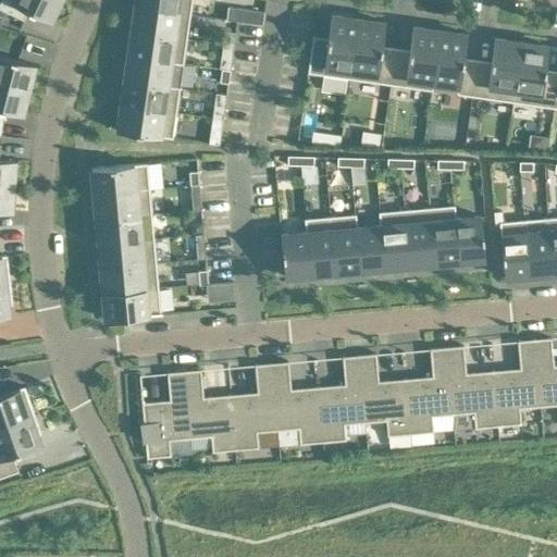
[(50,21),(60,0),(0,0),(0,2),(0,8),(24,20),(28,11),(50,21)]
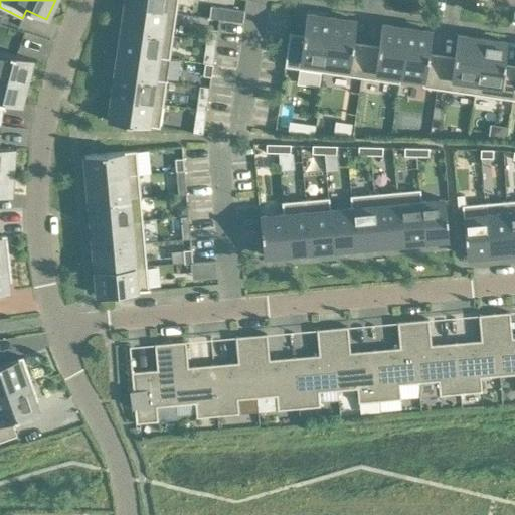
[(126,0),(125,5),(176,13),(178,0),(126,0)]
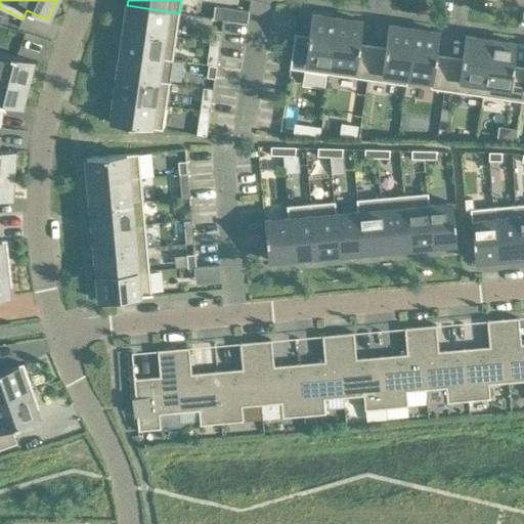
[(179,13),(127,5),(124,29),(176,37),(179,13)]
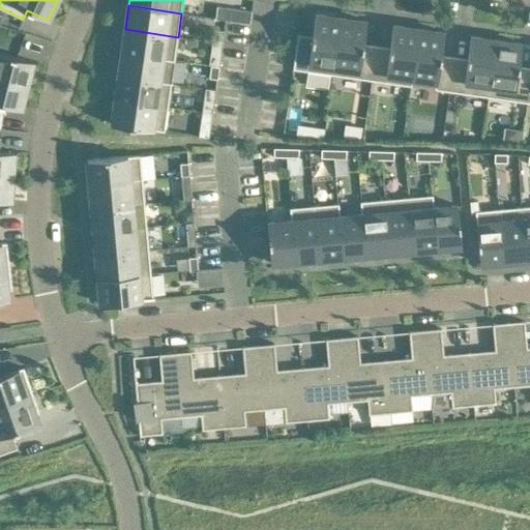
[(252,11),(217,6),(215,19),(249,24),(252,11)]
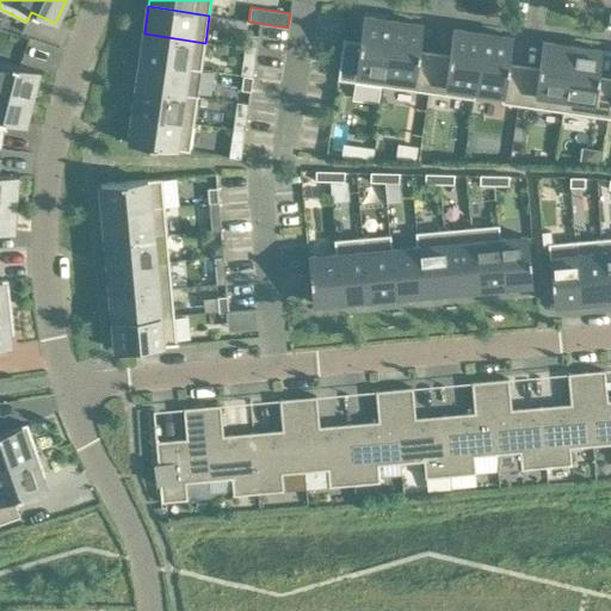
[(383,86),(393,20),(364,17),(358,50),(343,48),(338,80),(383,86)]
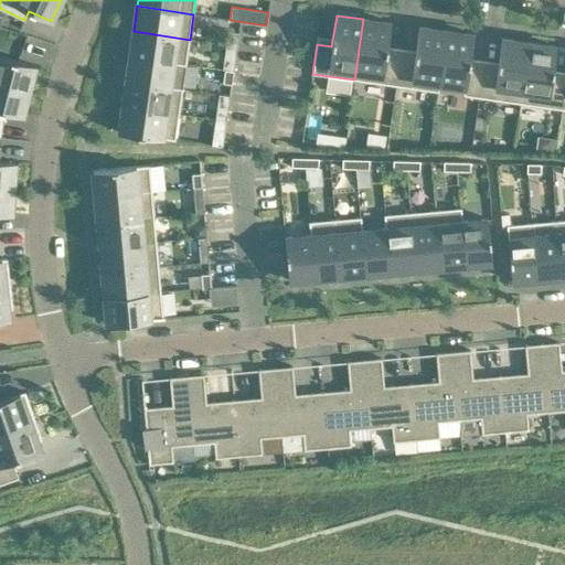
[(391,23),(363,19),(354,80),(396,86),(401,56),(386,54),(391,23)]
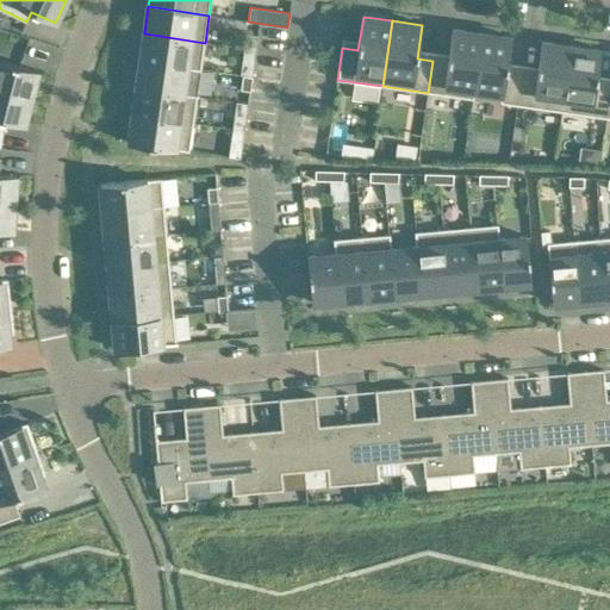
[(448,63),(433,61),(428,93),(474,99),(475,91),(473,91),(481,33),(453,29),(448,63)]
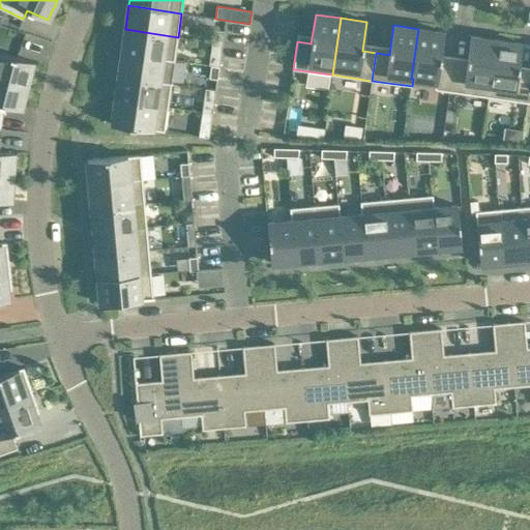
[(125,29),(122,53),(175,60),(178,37),(125,29)]
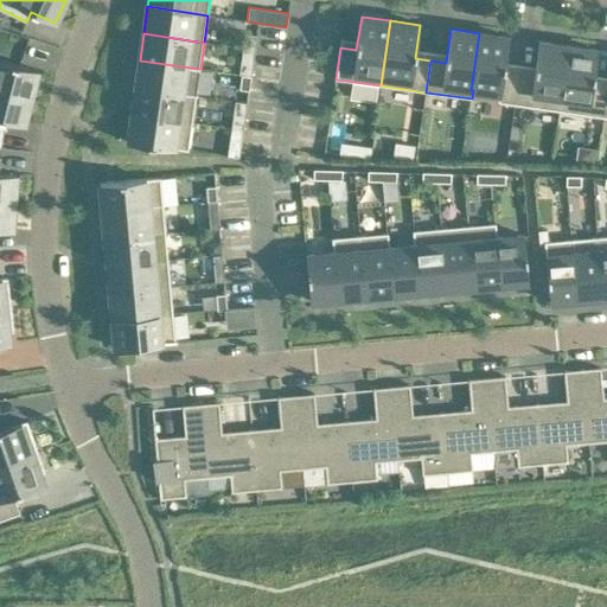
[(471,90),(473,90),(499,94),(498,102),(515,104),(519,74),(504,71),(509,37),(479,33),(471,90)]
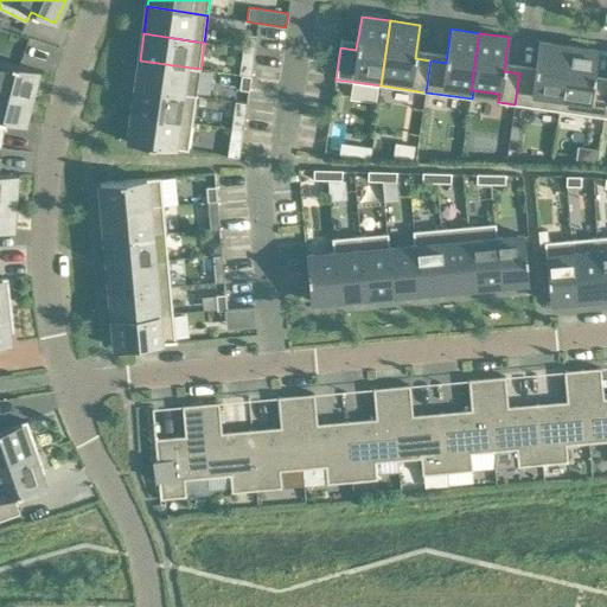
[(243,49),(255,50),(257,36),(246,34),(243,49)]
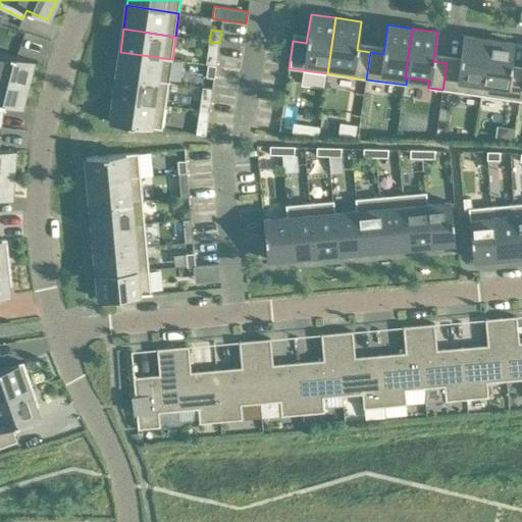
[(460,65),(447,63),(442,90),(480,96),(488,40),(464,36),(460,65)]
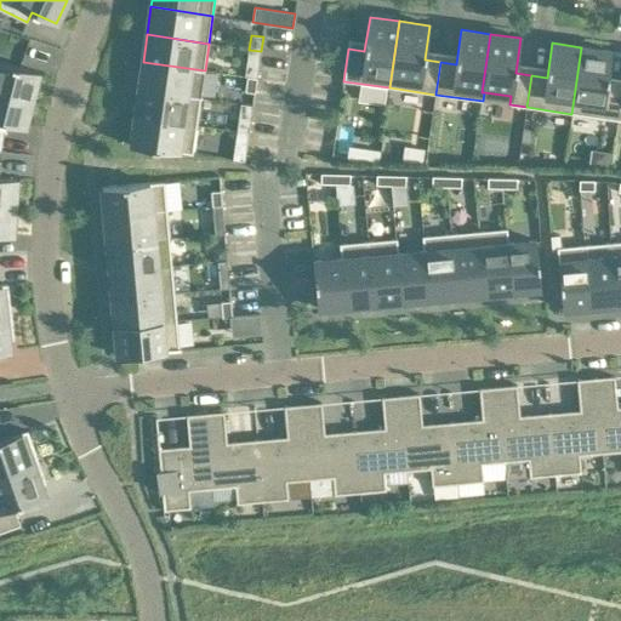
[(611,51),(581,47),(571,114),(617,120),(620,93),(620,87),(607,86),(611,51)]
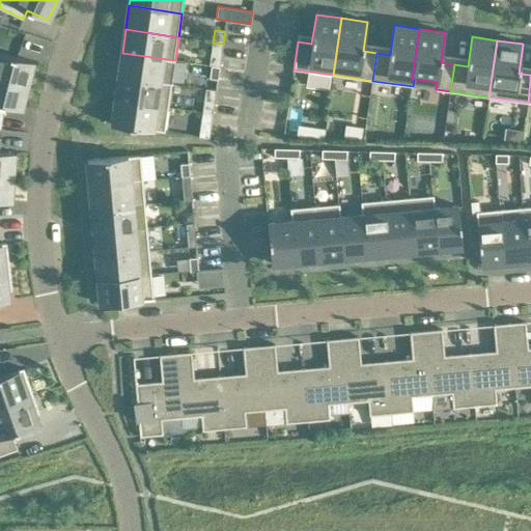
[(213,43),(211,55),(221,56),(223,44),(213,43)]
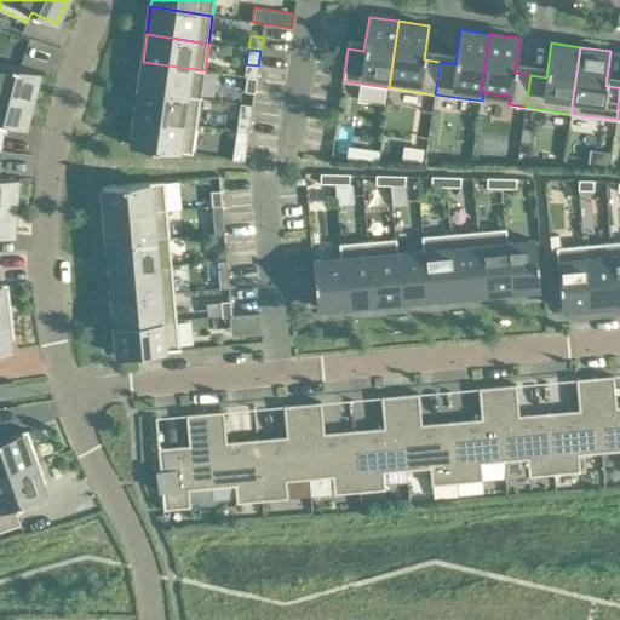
[(0,91),(32,99),(39,72),(0,61),(0,91)]
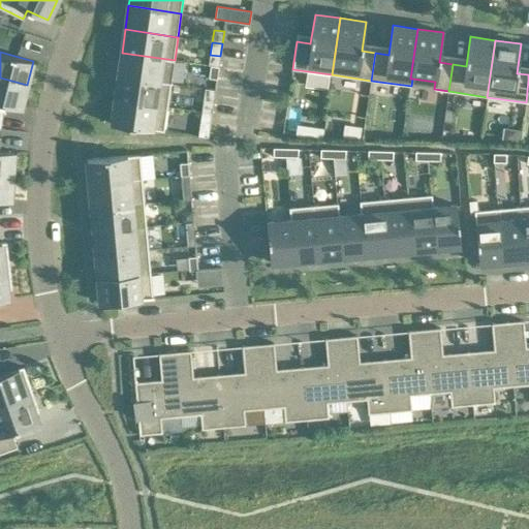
[(122,53),(118,76),(170,84),(175,60),(122,53)]
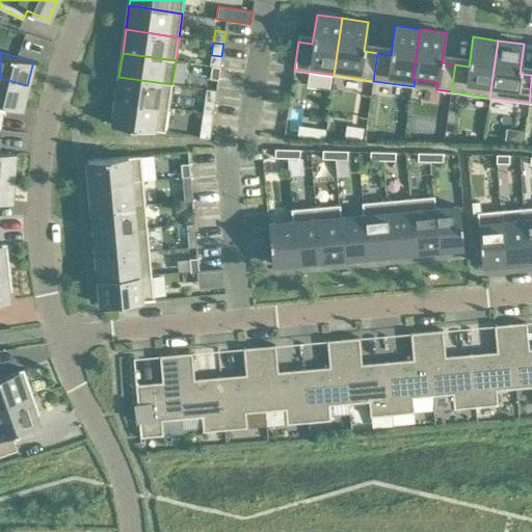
[(210,78),(218,80),(220,68),(212,65),(210,78)]
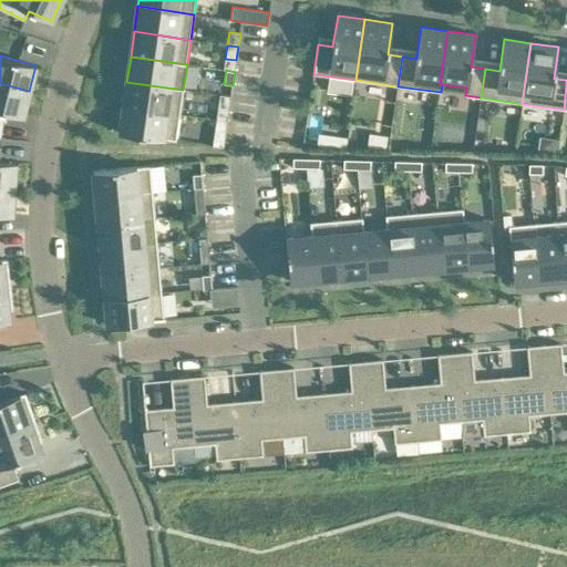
[(126,82),(123,107),(179,115),(183,90),(126,82)]
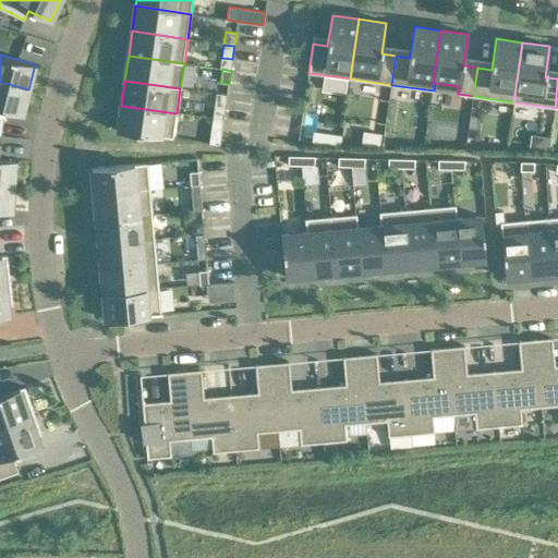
[(0,82),(0,135),(1,136),(4,110),(22,114),(28,89),(0,82)]
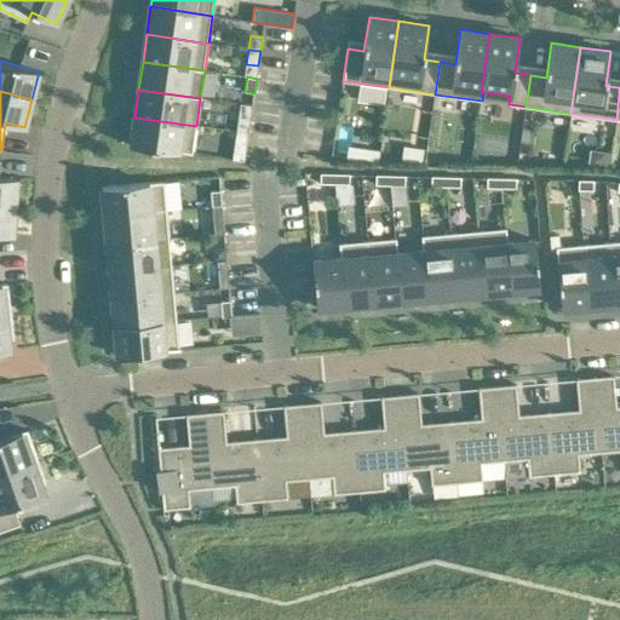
[(241,104),(237,122),(250,125),(252,105),(241,104)]
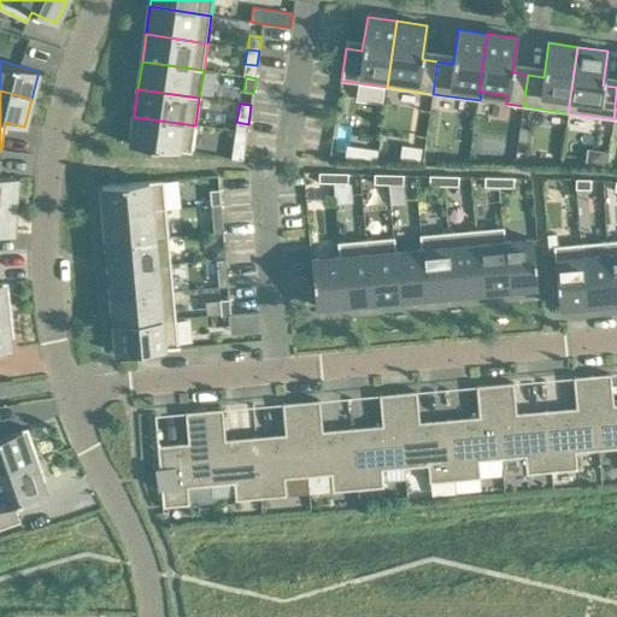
[(195,125),(134,117),(130,145),(136,146),(144,147),(192,153),(195,125)]
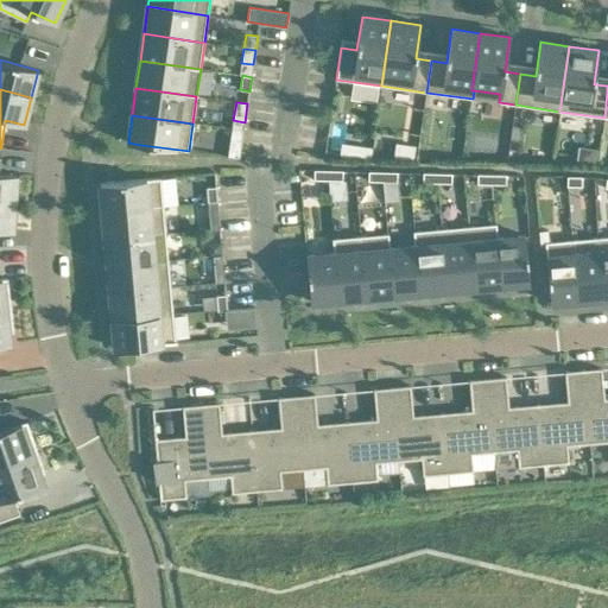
[(241,149),(244,131),(232,128),(229,147),(241,149)]
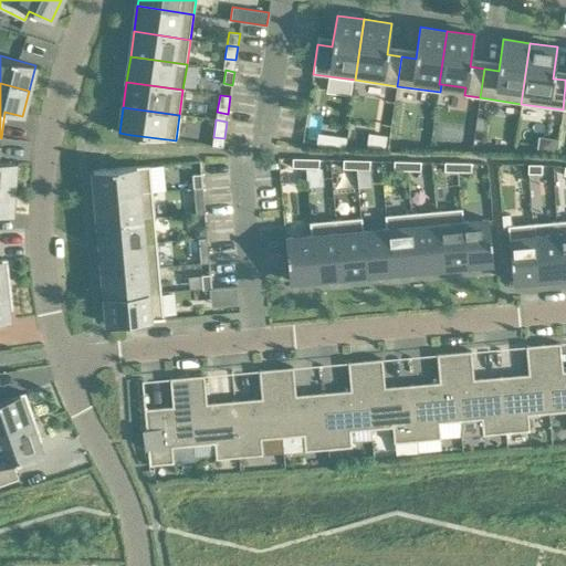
[(335,135),(333,148),(344,150),(346,136),(335,135)]
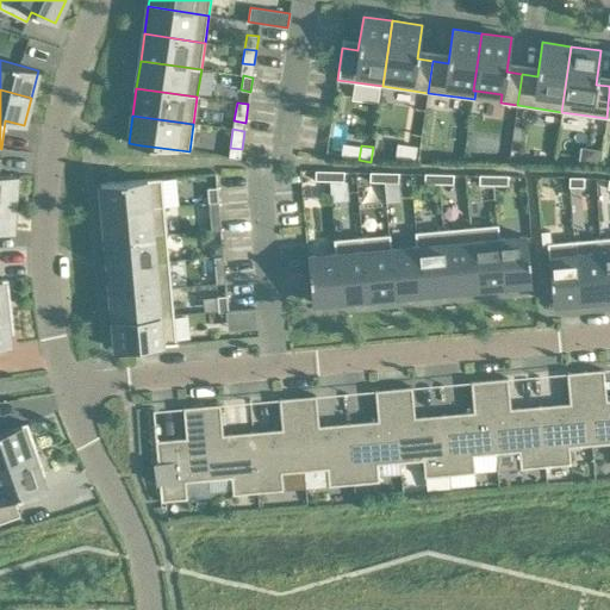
[(0,201),(14,203),(16,175),(0,173),(0,170),(1,159),(0,157),(0,201)]
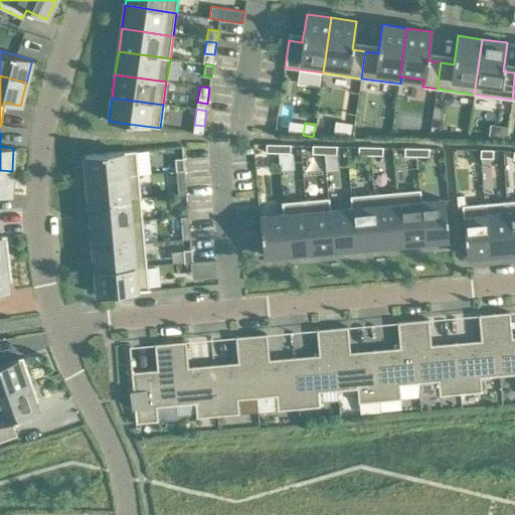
[(278,153),(278,145),(266,144),(266,153),(278,153)]
